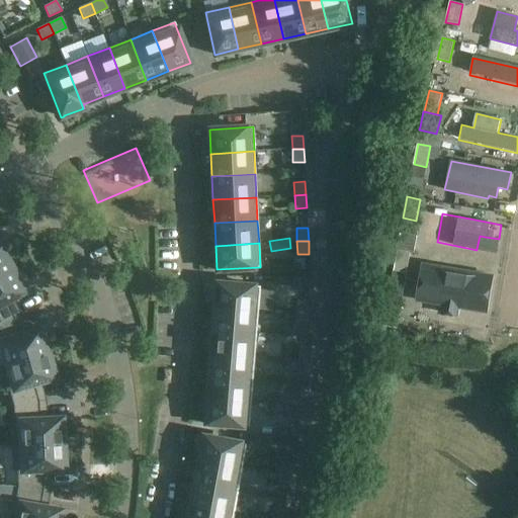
[(0,275),(12,269),(0,247),(0,275)]
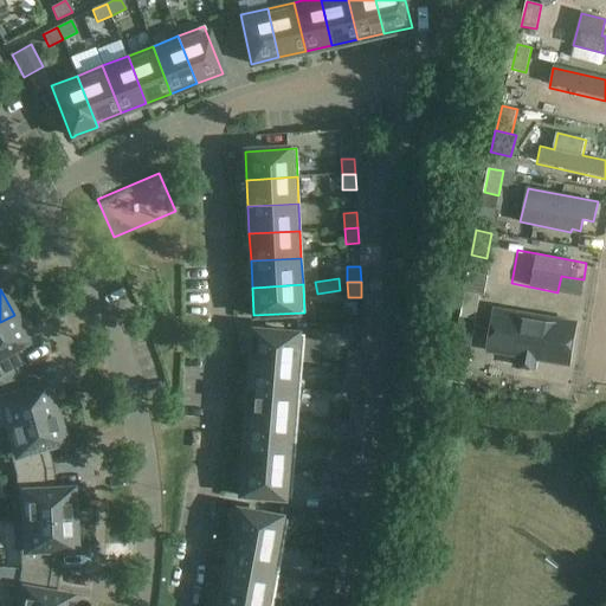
[(479,295),(465,292),(461,316),(476,320),(479,295)]
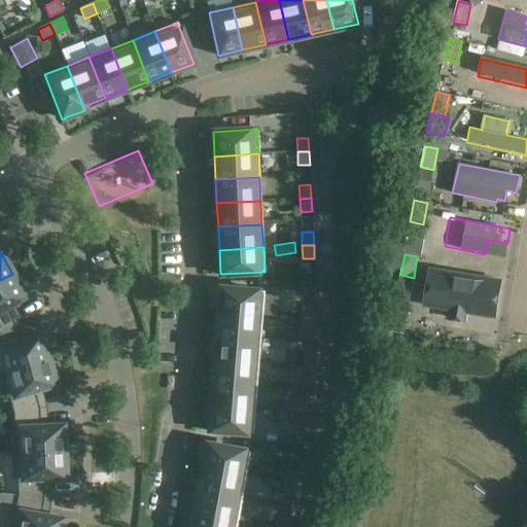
[(449,309),(469,313),(495,317),(500,280),(430,269),(424,306),(449,309)]
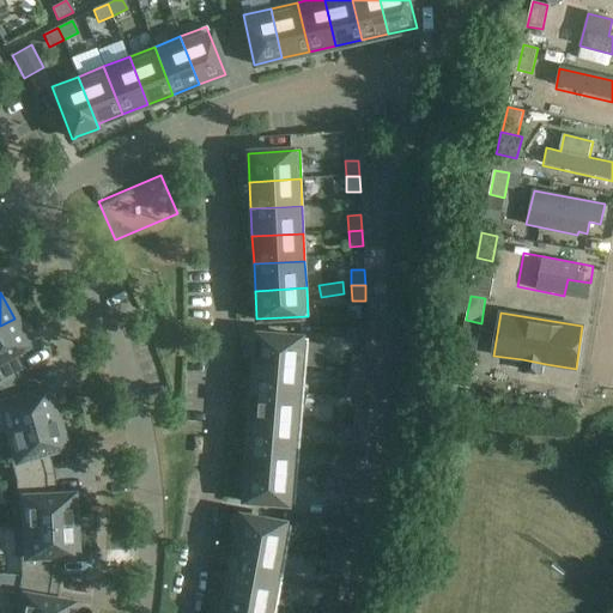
[(14,319),(0,326),(0,382),(17,376),(11,364),(14,362),(11,354),(29,345),(14,319)]
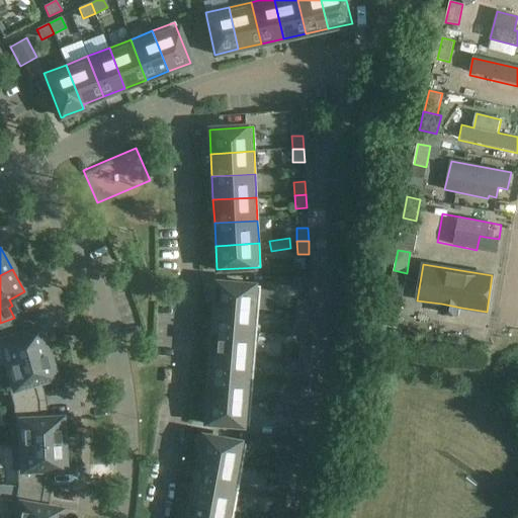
[(214,307),(258,311),(260,286),(217,283),(214,307)]
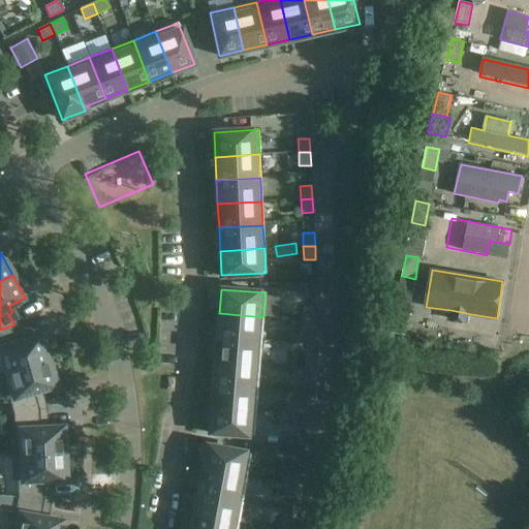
[(302,320),(314,321),(315,308),(303,307),(302,320)]
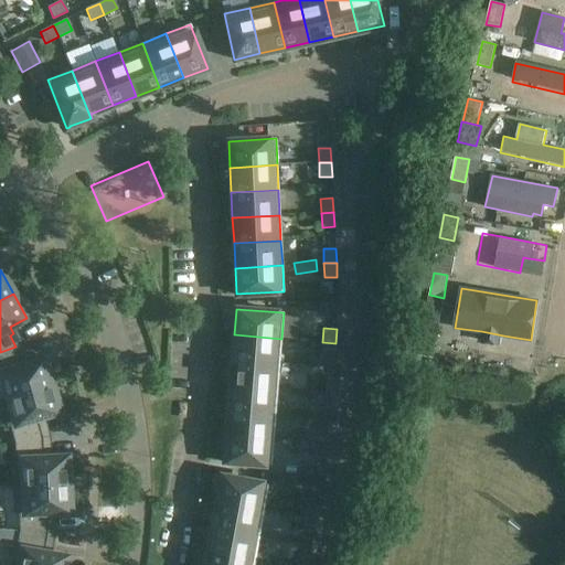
[(281,339),(234,334),(232,360),(279,364),(281,339)]
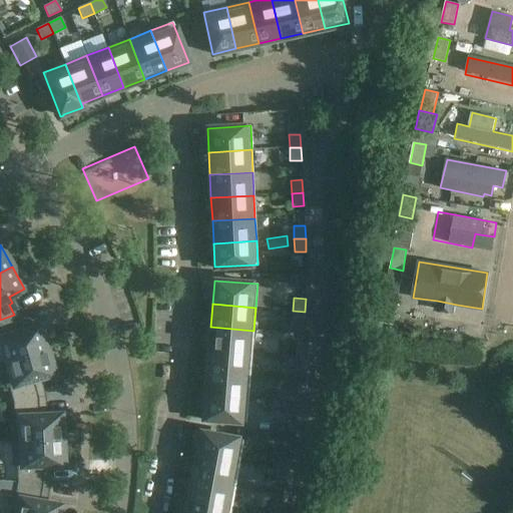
[(305,312),(293,311),(292,324),(303,325),(305,312)]
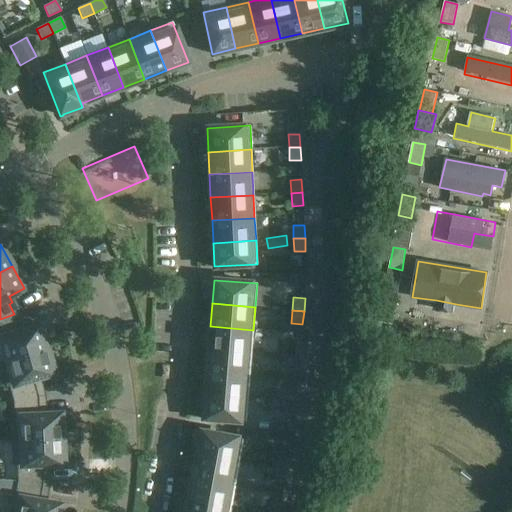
[(14,314),(0,319),(0,339),(1,339),(7,360),(0,361),(0,362),(47,349),(40,325),(23,330),(21,323),(17,324),(14,314)]
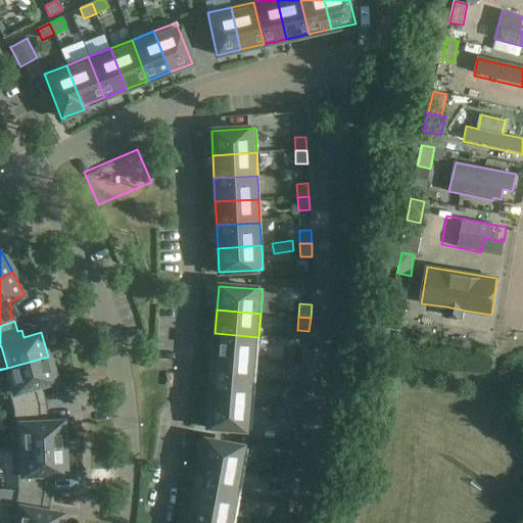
[(212,357),(256,360),(258,337),(215,333),(212,357)]
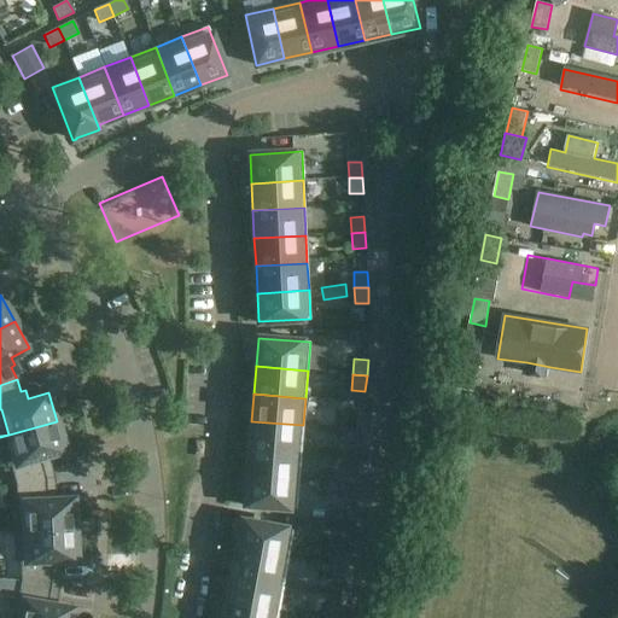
[(356,430),(369,431),(371,415),(357,414),(356,430)]
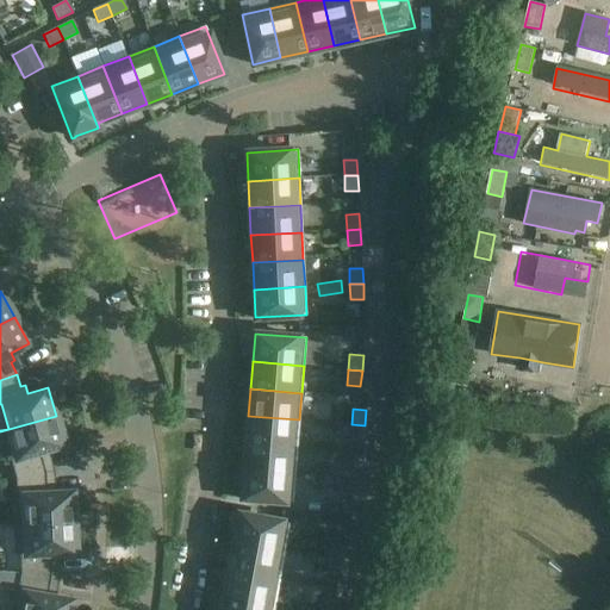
[(56,416),(0,431),(0,435),(7,461),(11,460),(16,478),(47,473),(42,460),(47,459),(44,450),(64,444),(56,416)]
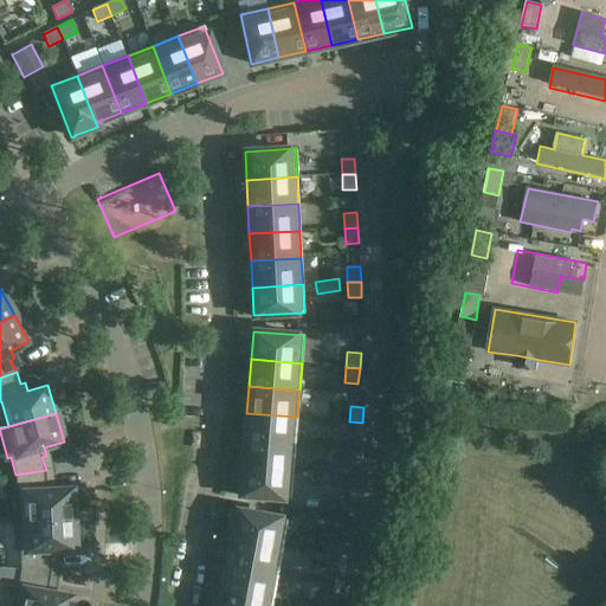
[(244,440),(295,444),(297,417),(246,413),(244,440)]
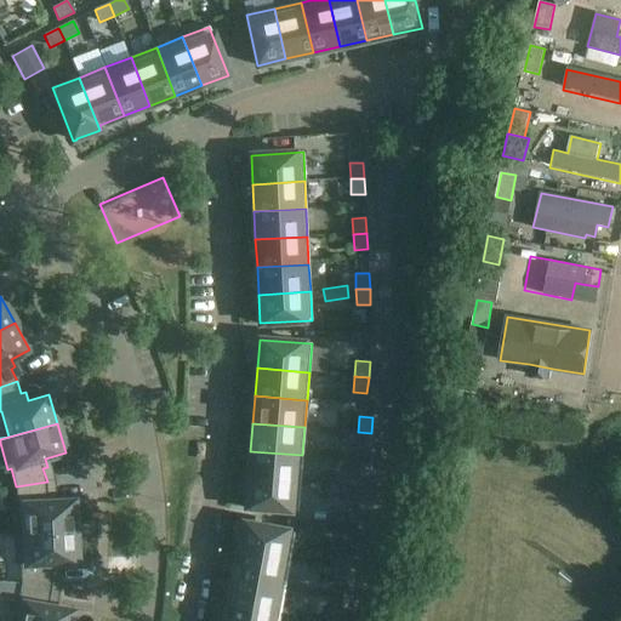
[(249,478),(300,483),(302,455),(250,451),(249,478)]
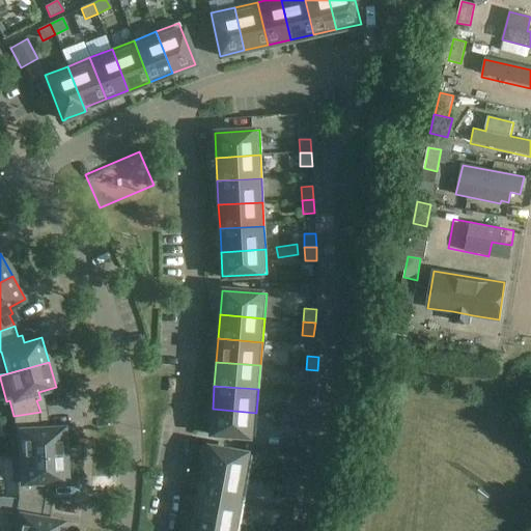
[(288,415),(296,416),(307,417),(308,403),(289,401),(288,415)]
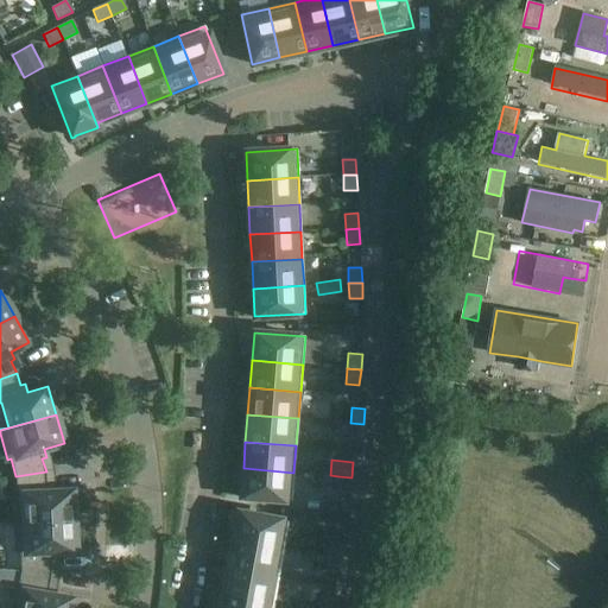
[(293,473),(244,468),(241,496),(291,501),(293,473)]
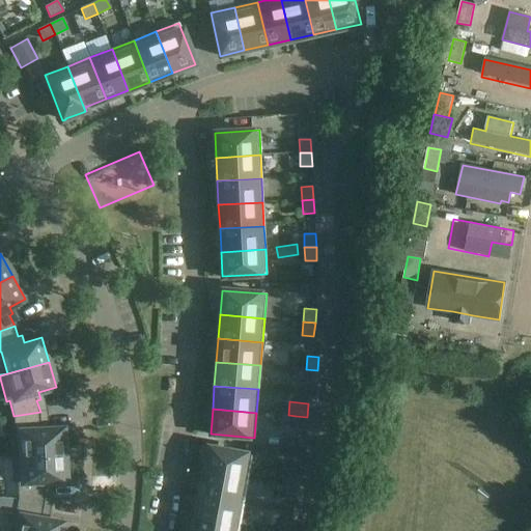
[(40,412),(14,416),(15,434),(20,434),(21,457),(65,454),(63,428),(45,429),(45,422),(40,422),(40,412)]
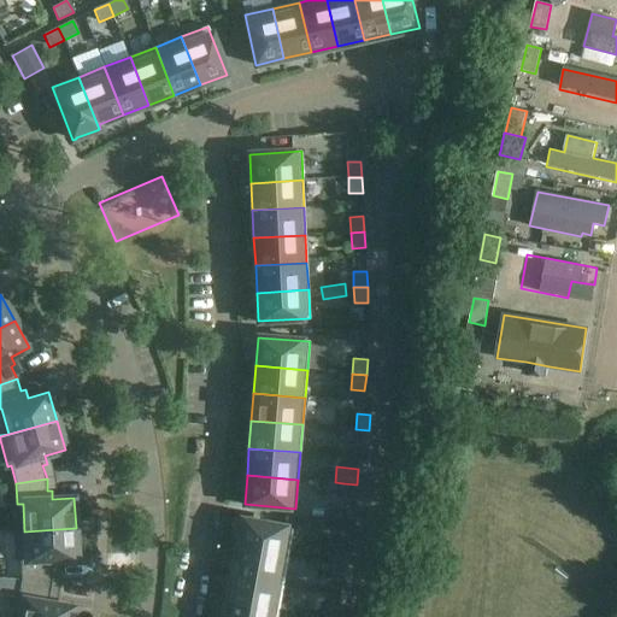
[(357,485),(344,483),(342,499),(356,500),(357,485)]
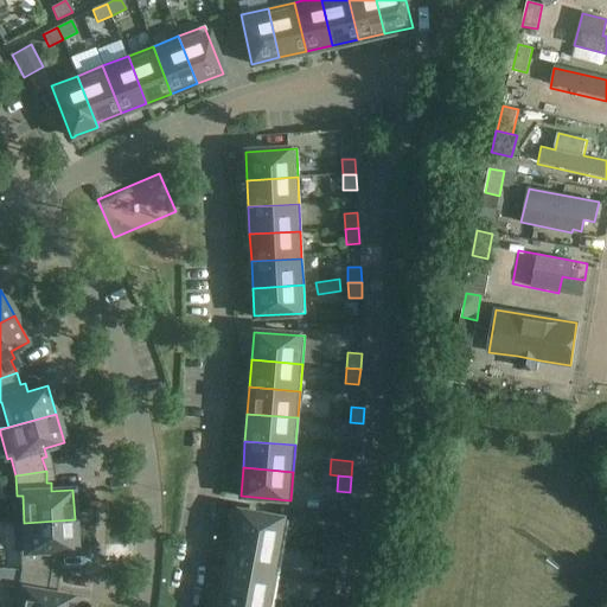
[(232,540),(282,548),(288,521),(238,511),(232,540)]
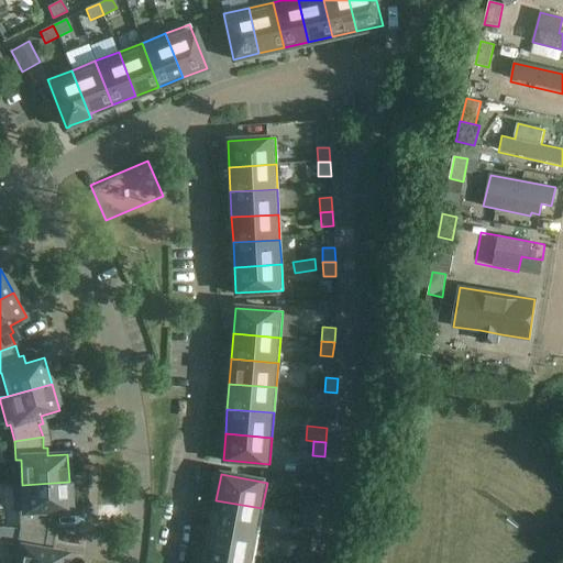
[(69,482),(22,485),(23,509),(18,509),(19,529),(47,530),(47,518),(51,518),(51,510),(70,509),(69,482)]
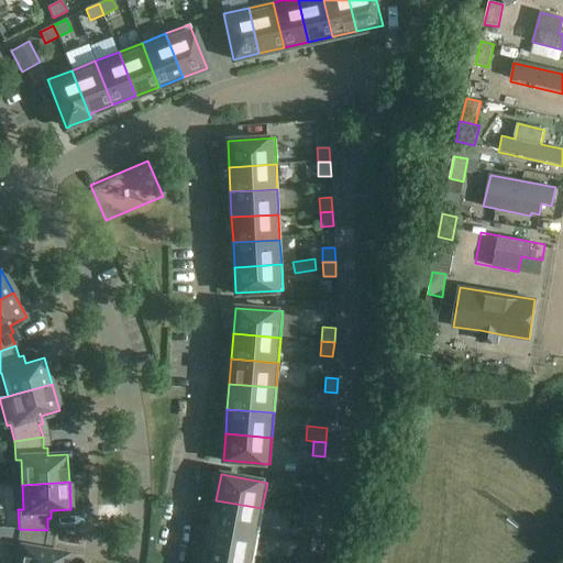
[(211,525),(257,533),(262,508),(216,500),(211,525)]
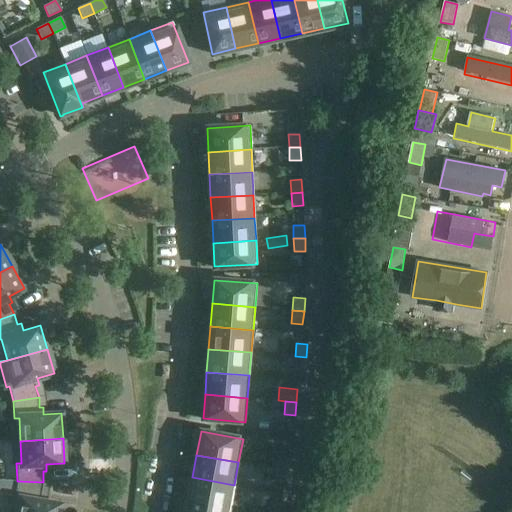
[(276,469),(287,471),(289,458),(278,456),(276,469)]
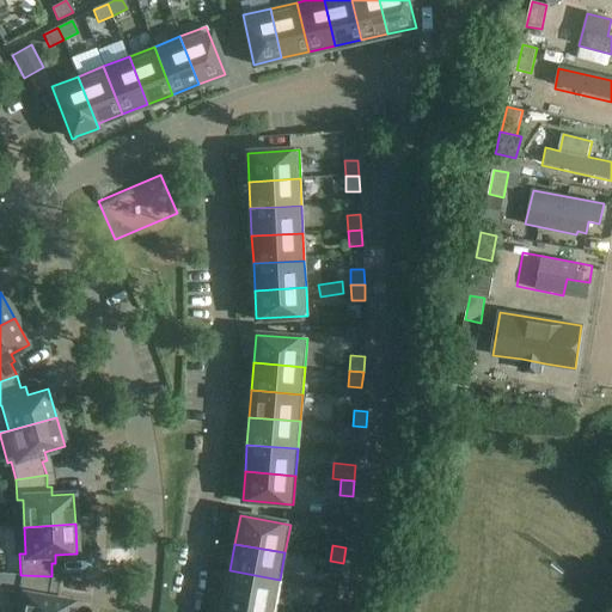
[(343,563),(330,561),(326,576),(340,579),(343,563)]
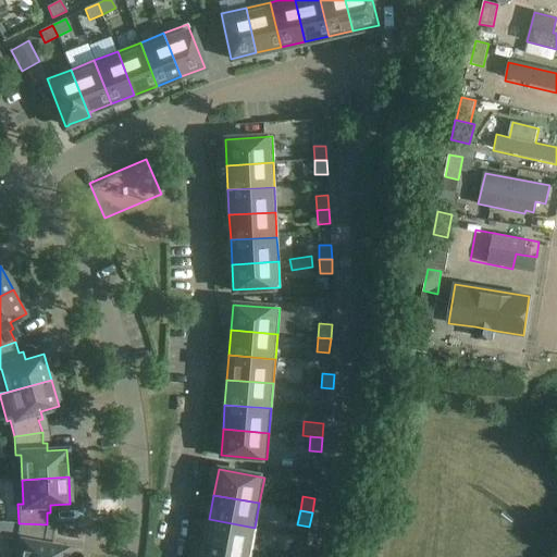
[(205,543),(250,552),(255,528),(209,519),(205,543)]
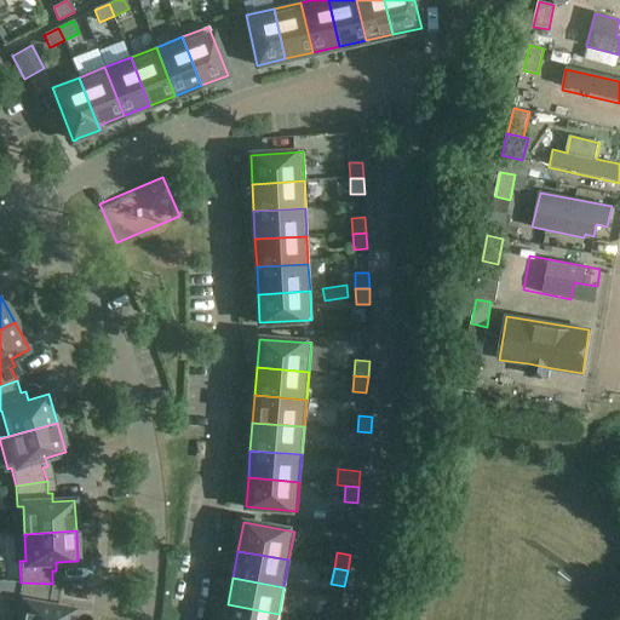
[(52,584),(21,583),(17,601),(15,600),(10,619),(73,619),(74,610),(53,607),(55,598),(50,597),(52,584)]
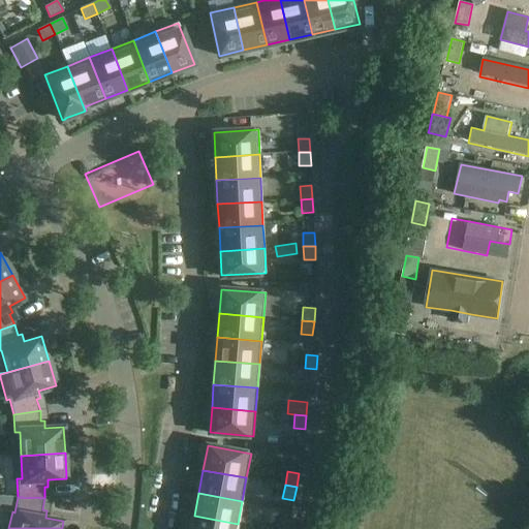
[(191,528),(237,528),(238,524),(194,516),(191,528)]
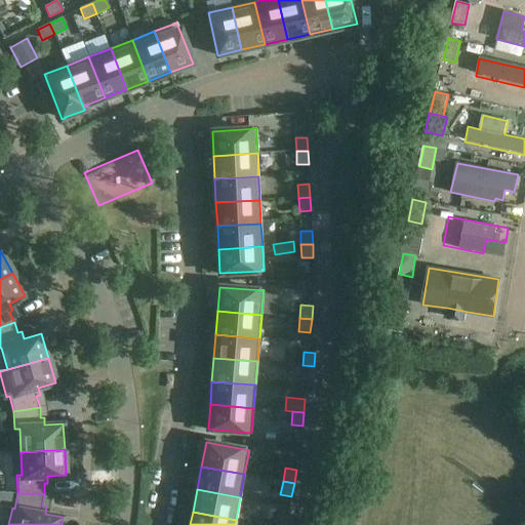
[(274,524),(286,524),(288,516),(277,514),(274,524)]
